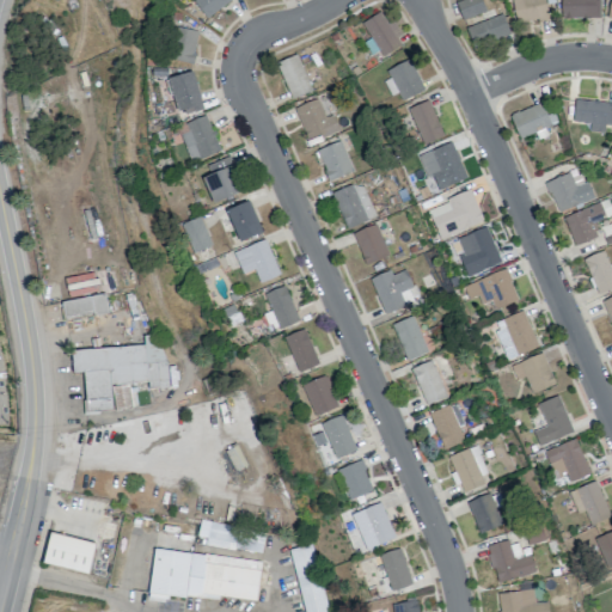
[(193,0),(204,17),(233,0),(193,0)]
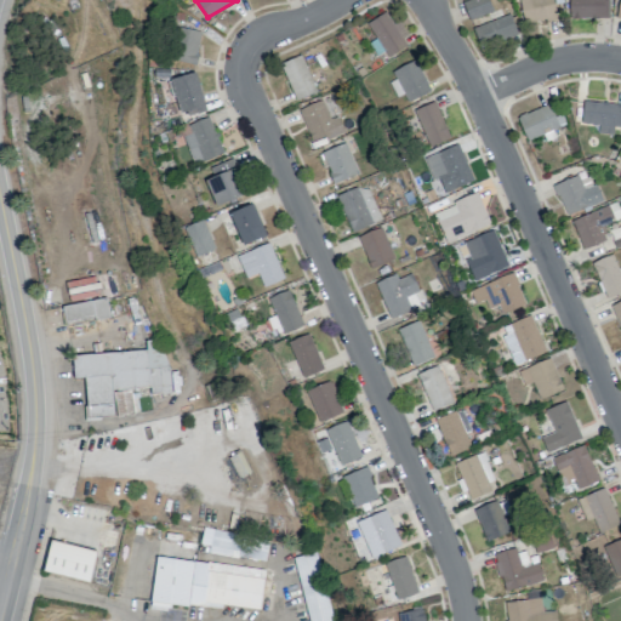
[(493,12),(488,0),(467,0),(462,3),(469,21),(493,12)]
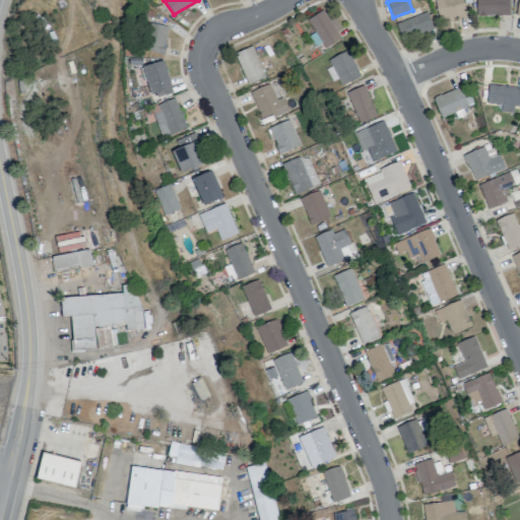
[(434,0),(440,21),(466,14),(462,0),(434,0)]
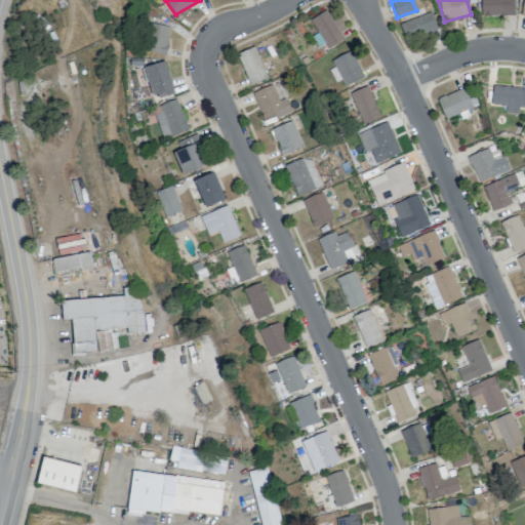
[(481,0),(481,16),(513,15),(513,0),(481,0)]
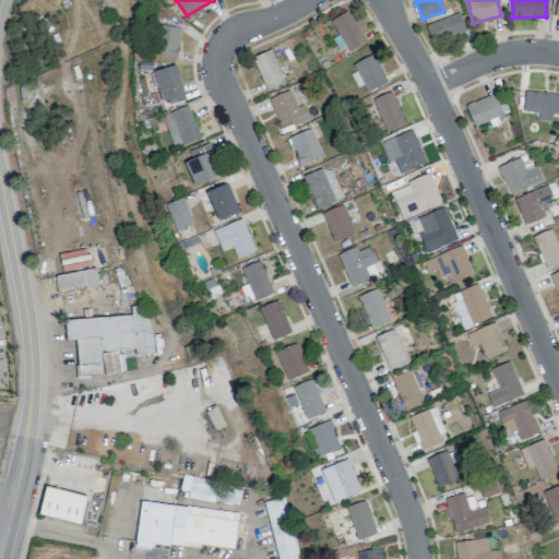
[(355,20),(353,21),(346,11),(330,22),(349,51),(368,39),(355,20)]
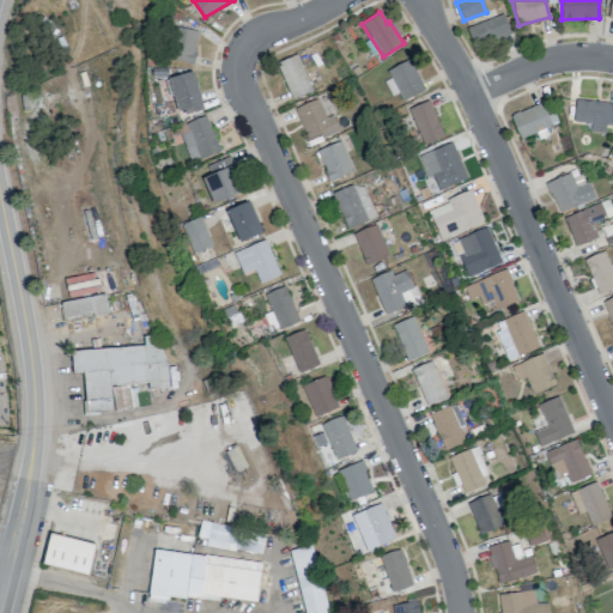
[(510,35),(503,14),(466,28),(474,48),(510,35)]
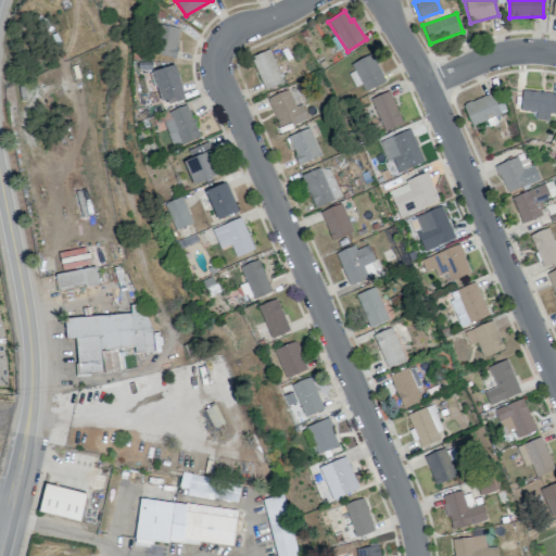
[(175,58),(179,28),(158,25),(153,55),(175,58)]
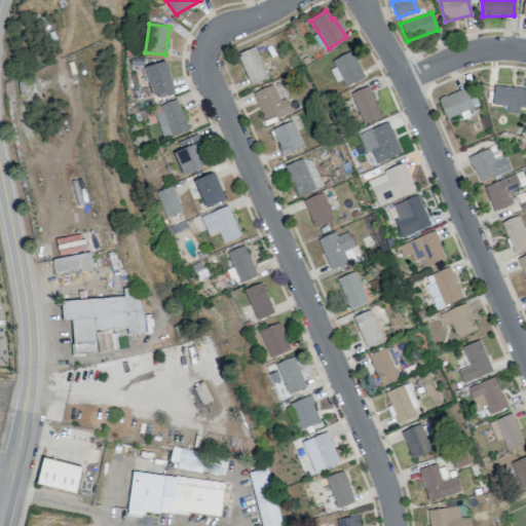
[(266,80),(257,47),(238,52),(248,85),(266,80)]
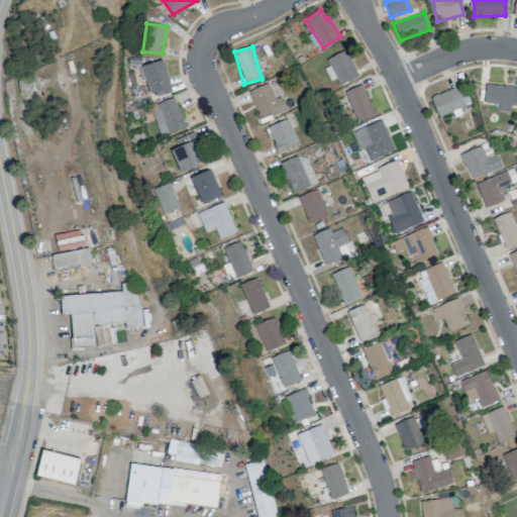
[(336,78),(338,85),(357,78),(347,50),(323,60),(330,81),(336,78)]
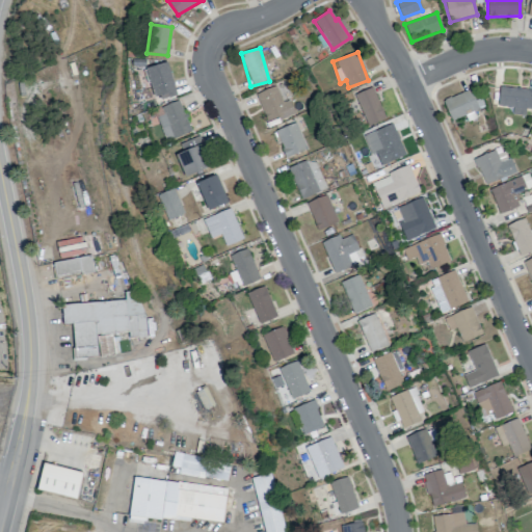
[(177,95),(167,62),(145,69),(154,101),(177,95)]
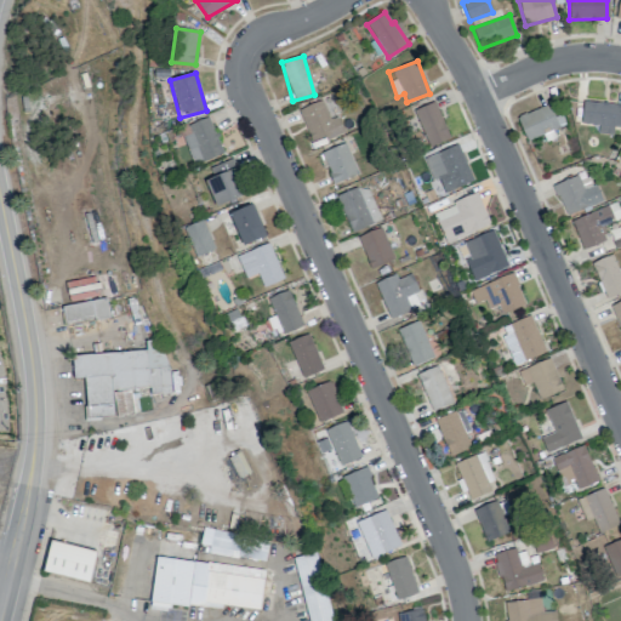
[(297,110),(312,143),(345,130),(331,96),(297,110)]
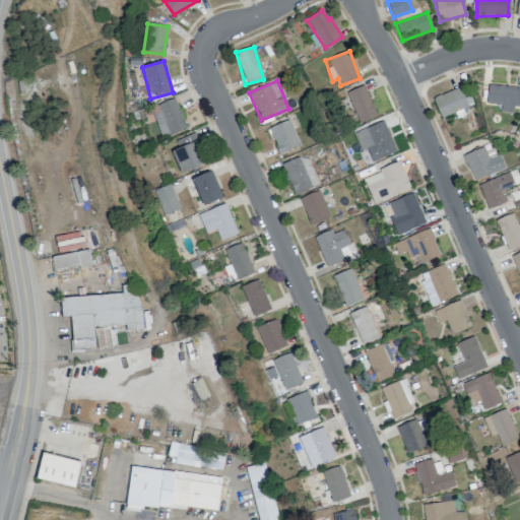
[(377,116),(364,85),(346,92),(360,124),(377,116)]
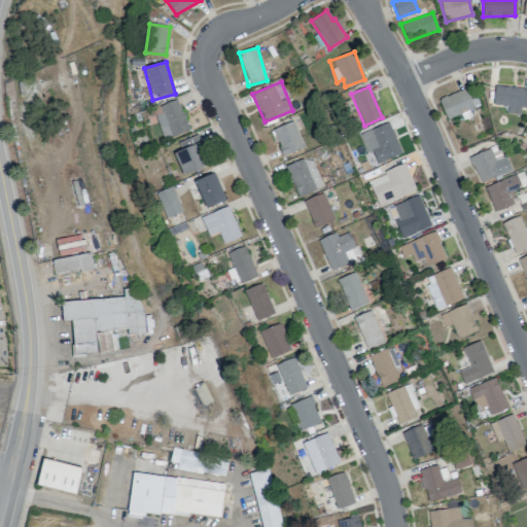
[(494,105),(507,106),(507,114),(520,114),(520,107),(526,106),(526,88),(494,86),(494,105)]
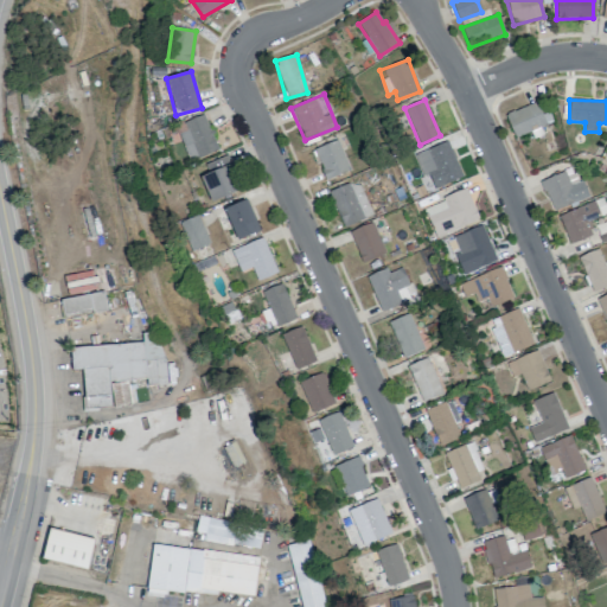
[(547,112),(541,114),(537,102),(505,113),(513,136),(551,125),(547,112)]
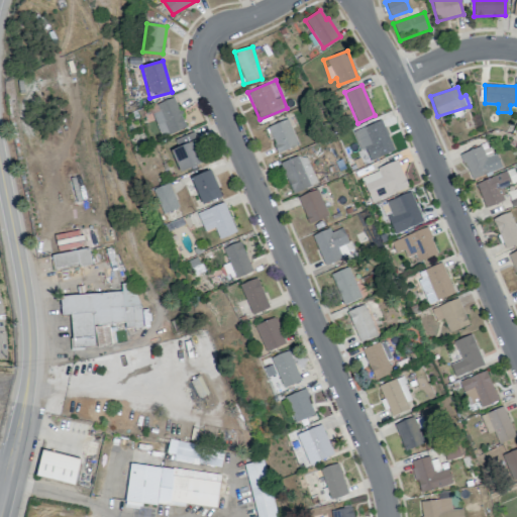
[(160,111),(153,112),(160,136),(184,130),(176,98),(158,102),(160,111)]
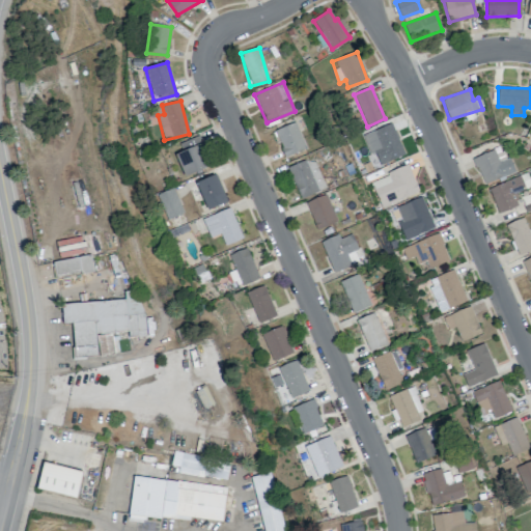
[(283,157),(305,149),(296,122),(274,130),(283,157)]
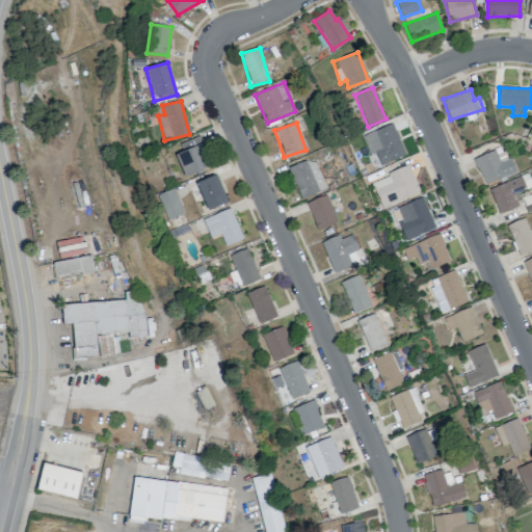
[(380,165),(405,156),(393,124),(363,135),(372,157),(376,156),(380,165)]
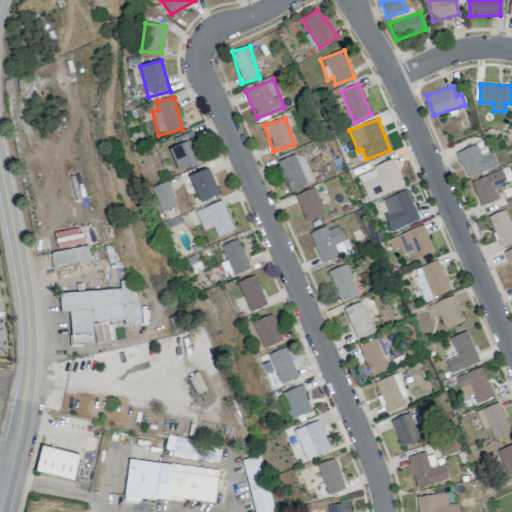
[(178,170),(203,159),(190,131),(172,139),(175,146),(168,149),(178,170)]
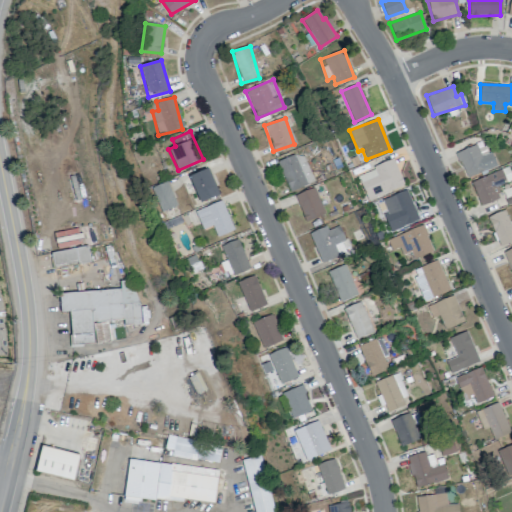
[(488,146),(477,149),(476,146),(457,151),(465,177),(495,168),(488,146)]
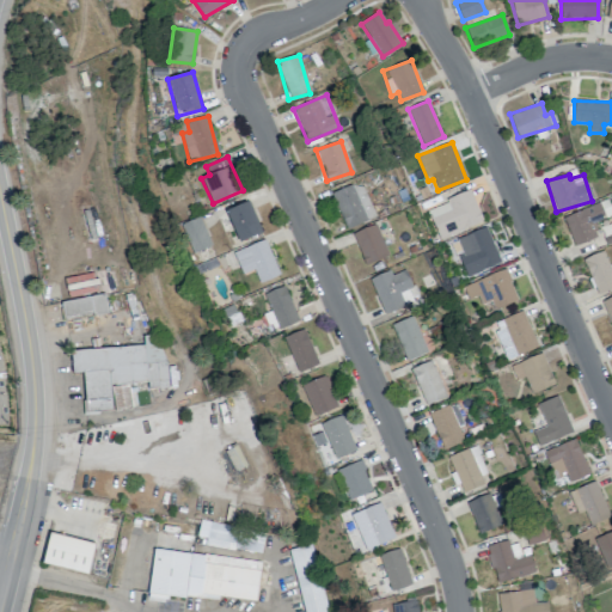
[(331,195),(347,230),(375,216),(360,182),(331,195)]
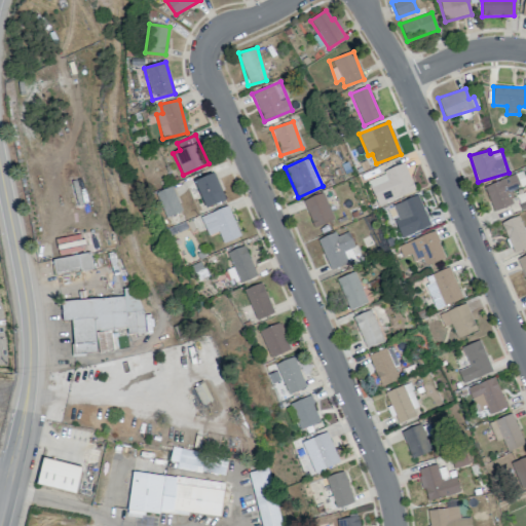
[(367,179),(377,205),(415,190),(405,164),(367,179)]
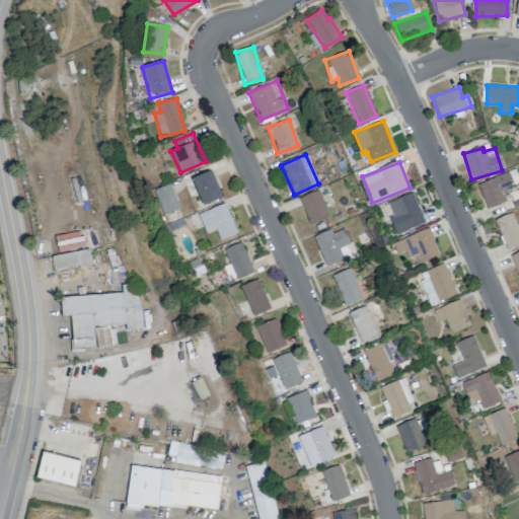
[(477,184),(487,209),(507,201),(502,189),(518,181),(518,180),(514,169),(477,184)]
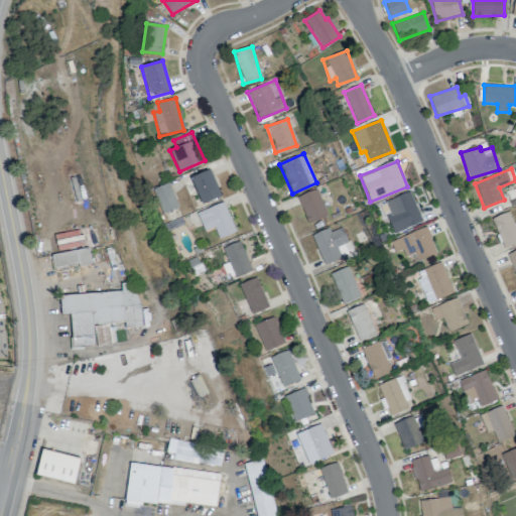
[(219,197),(210,169),(190,176),(201,204),(219,197)]
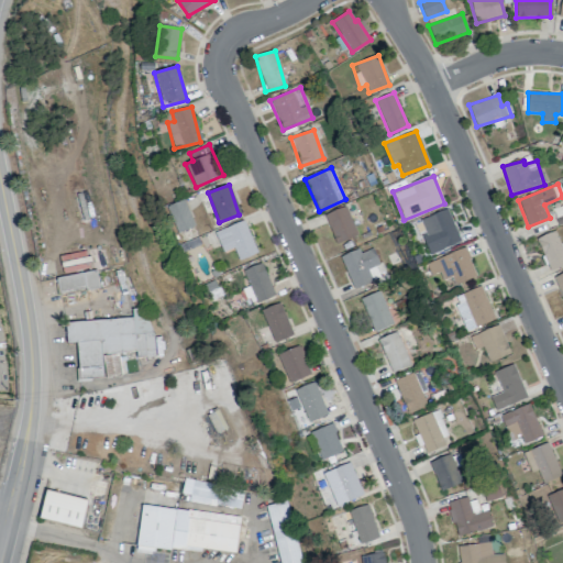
[(177,233),(194,227),(184,200),(166,206),(177,233)]
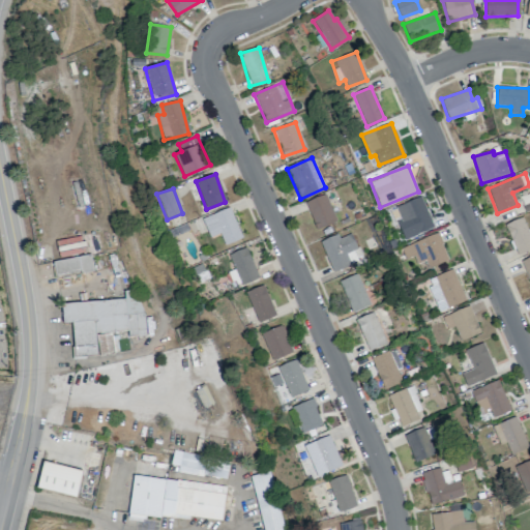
[(317,230),(336,221),(324,194),(304,203),(317,230)]
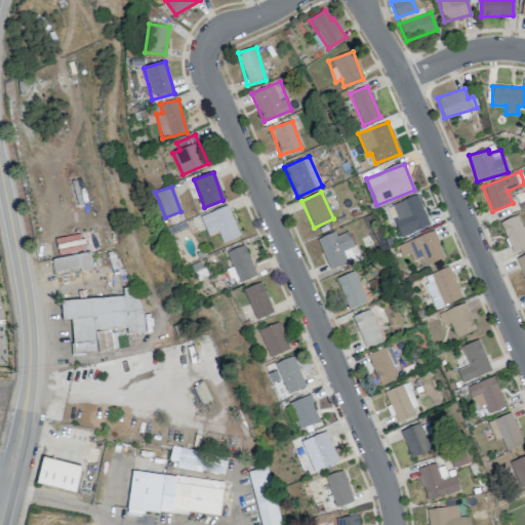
[(430,227),(417,195),(392,205),(397,217),(393,219),(400,238),(430,227)]
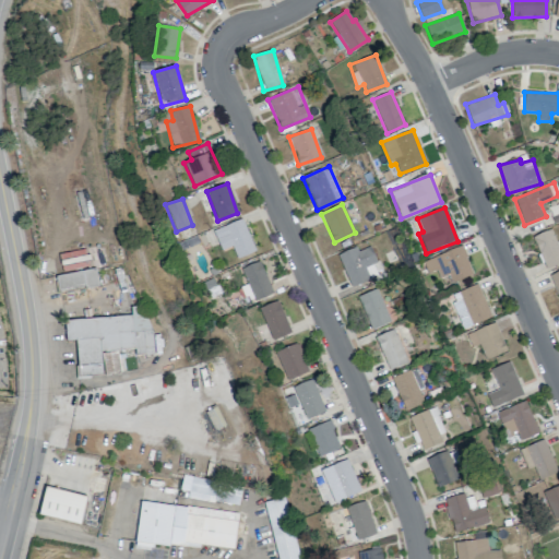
[(237,259),(256,251),(242,218),(213,230),(222,251),(232,247),(237,259)]
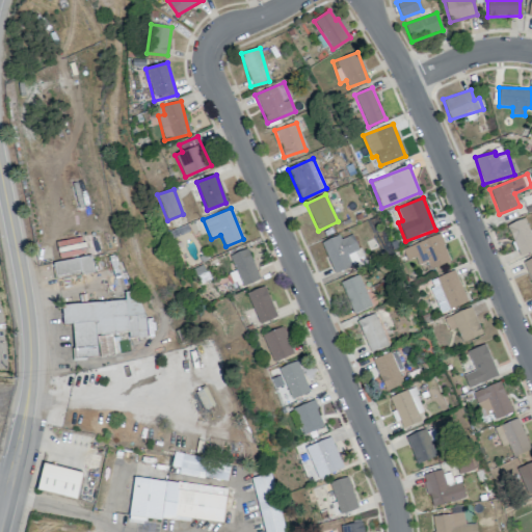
[(531,250),(531,231),(530,232),(525,218),(507,224),(519,256),(531,250)]
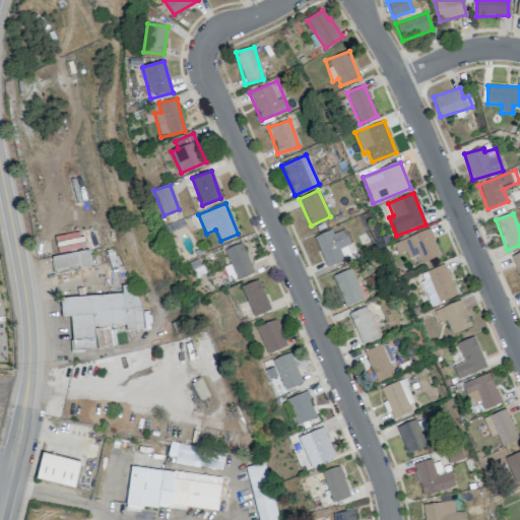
[(420,263),(440,255),(429,229),(393,244),(398,254),(405,251),(409,259),(417,256),(420,263)]
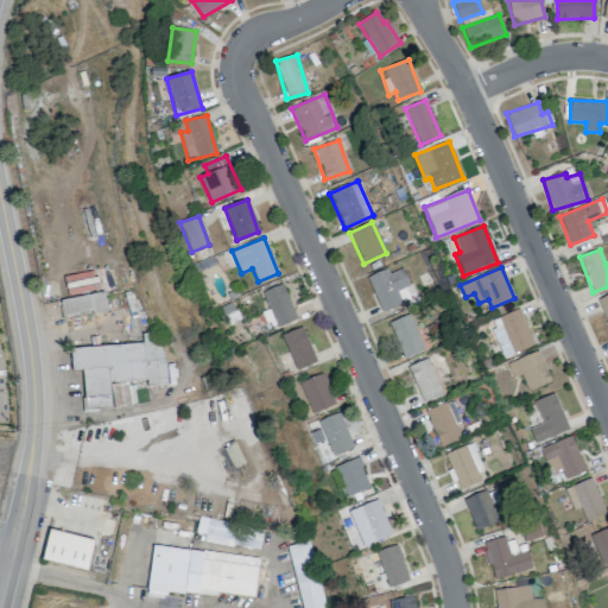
[(410,285),(403,268),(390,273),(387,268),(367,277),(381,311),(409,301),(404,287),(410,285)]
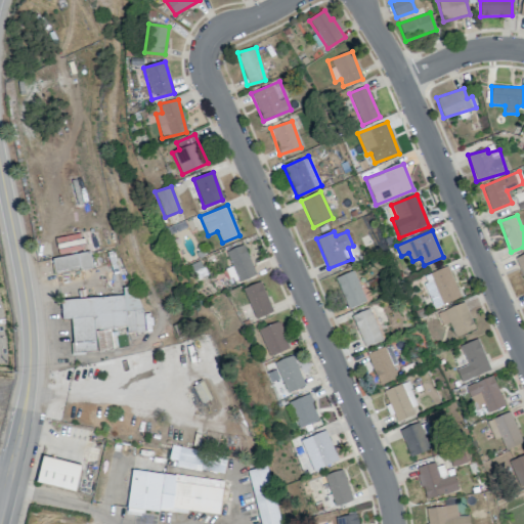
[(226,251),(238,282),(255,275),(244,245),(226,251)]
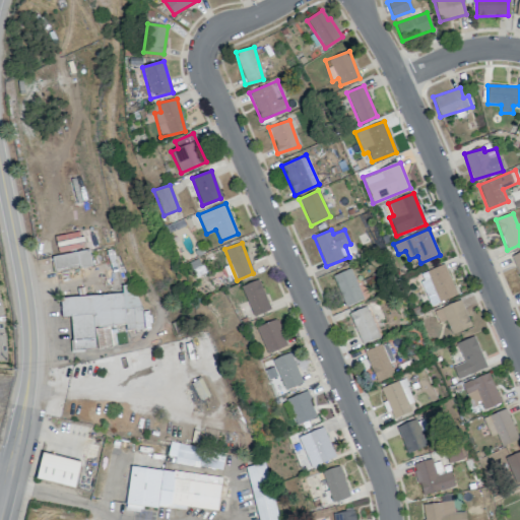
[(54,272),(91,265),(88,249),(52,256),(54,272)]
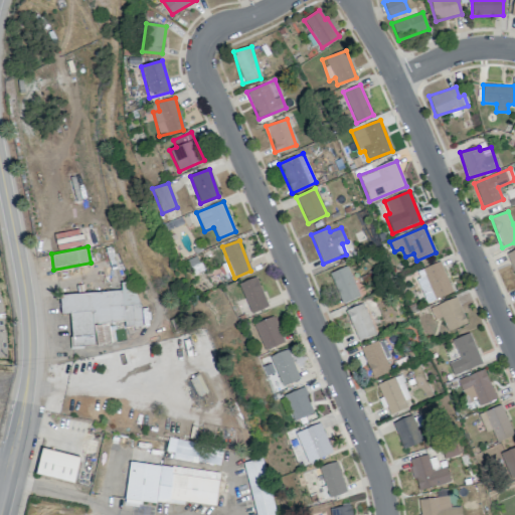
[(514,248),(505,254),(514,275),(514,248)]
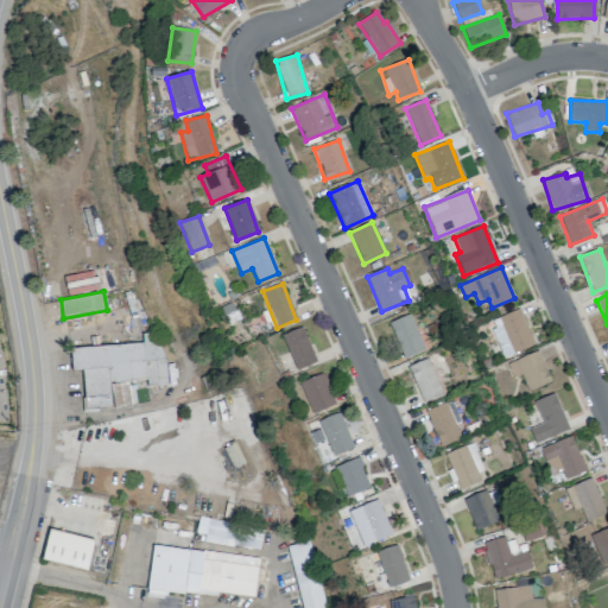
[(533,347),(521,309),(489,320),(501,358),(533,347)]
